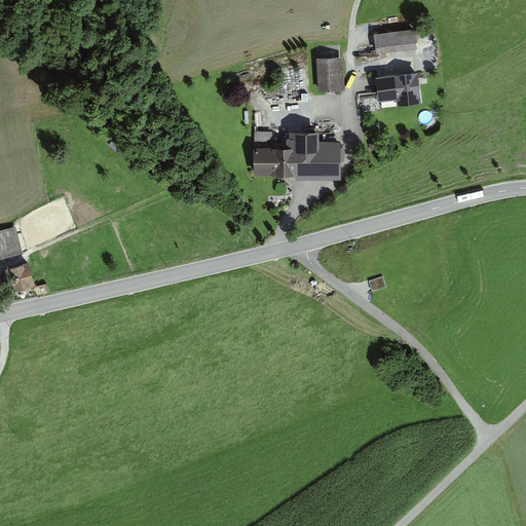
[(417,49),(415,31),(374,35),(376,53),(417,49)]
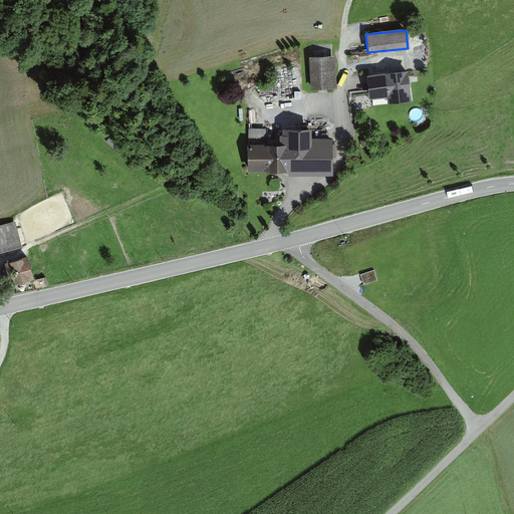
[(338,90),(334,56),(308,59),(311,93),(338,90)]
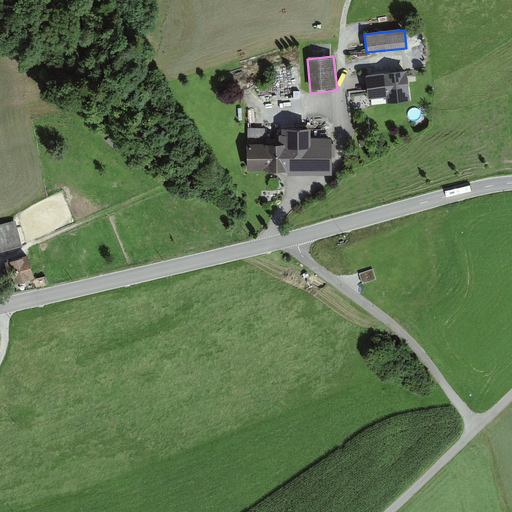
[(359,81),(363,113),(414,106),(409,69),(368,74),(369,80),(359,81)]
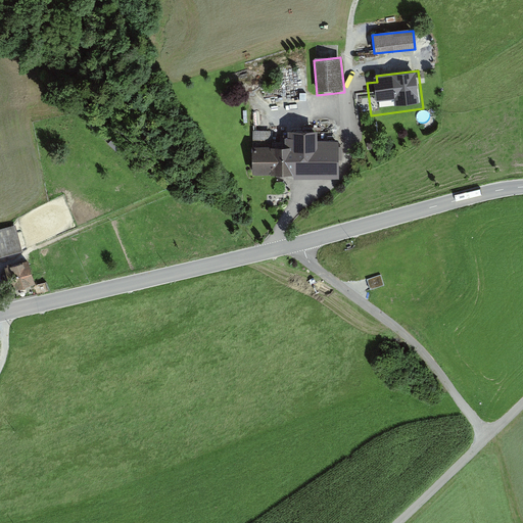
[(337,174),(337,143),(318,143),(317,131),(286,131),(287,147),(252,147),(252,175),(337,174)]
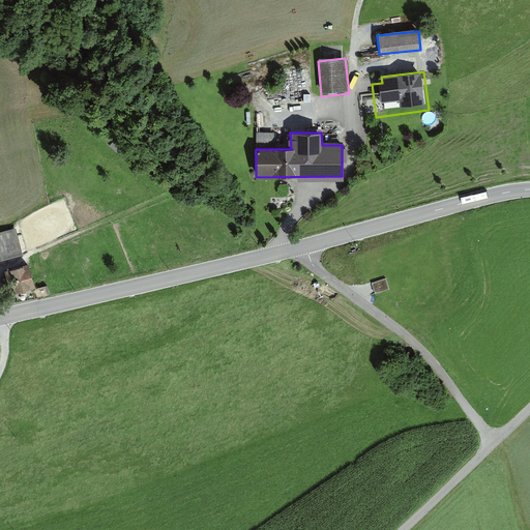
[(258,133),(258,145),(272,146),(273,133),(258,133)]
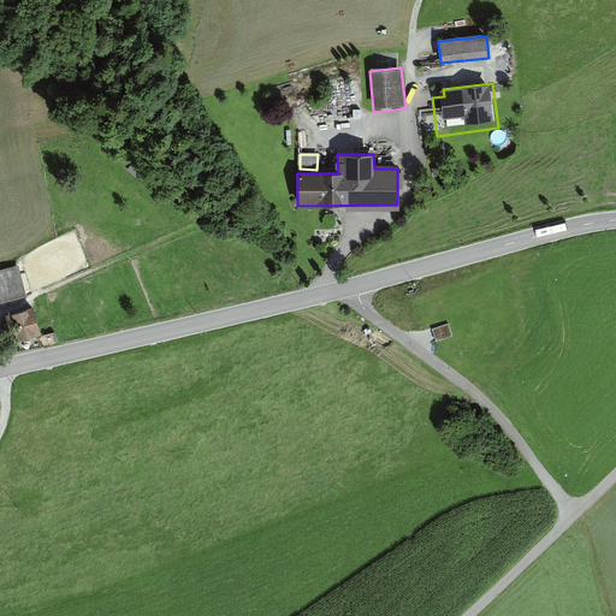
[(0,301),(27,295),(19,265),(0,268),(0,301)]
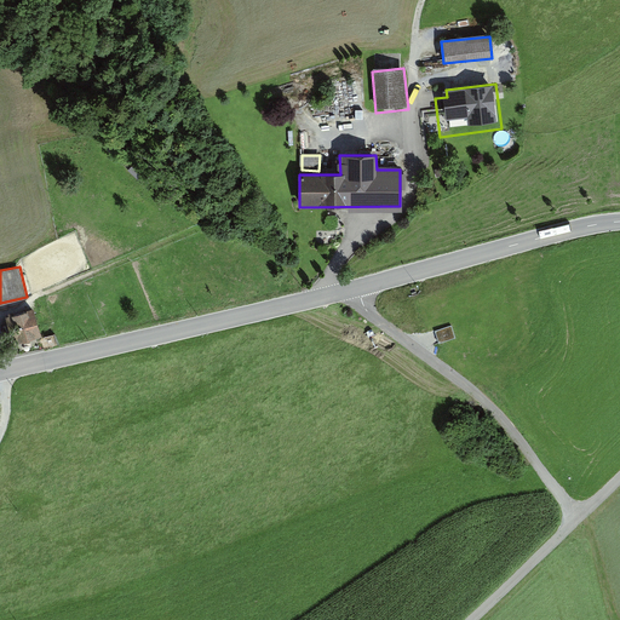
[(50,304),(40,306),(47,333),(57,331),(50,304)]
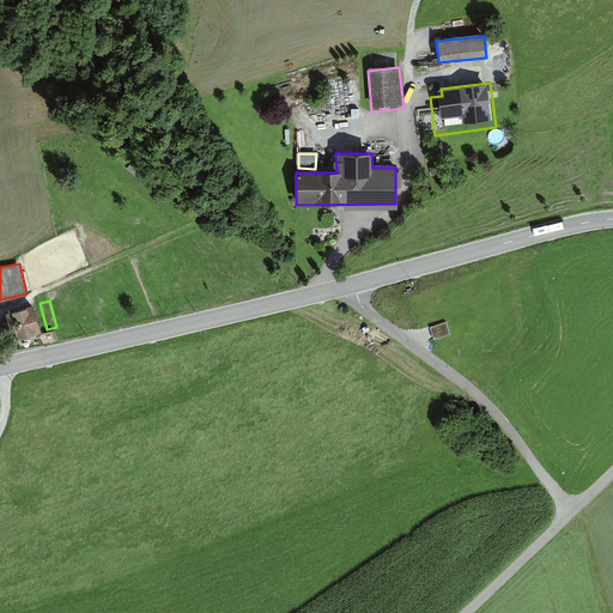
[(6,311),(14,339),(42,331),(34,303),(6,311)]
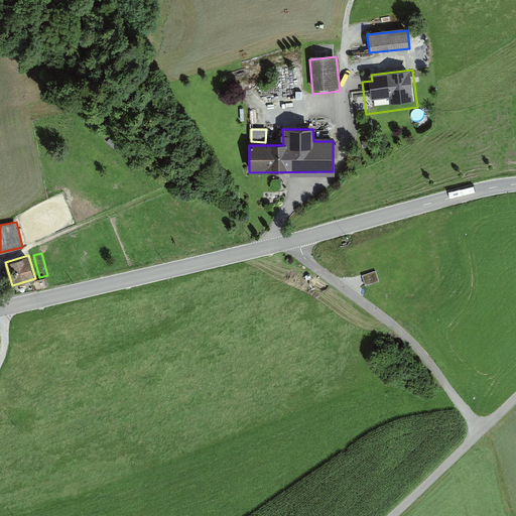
All buildings are outlined.
